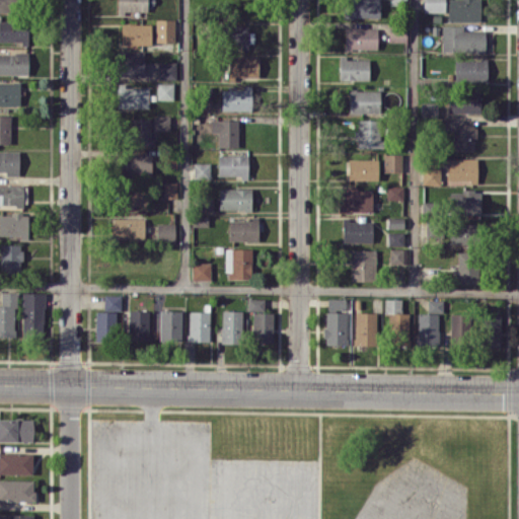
[(147,12),(147,0),(117,0),(118,12),(147,12)]
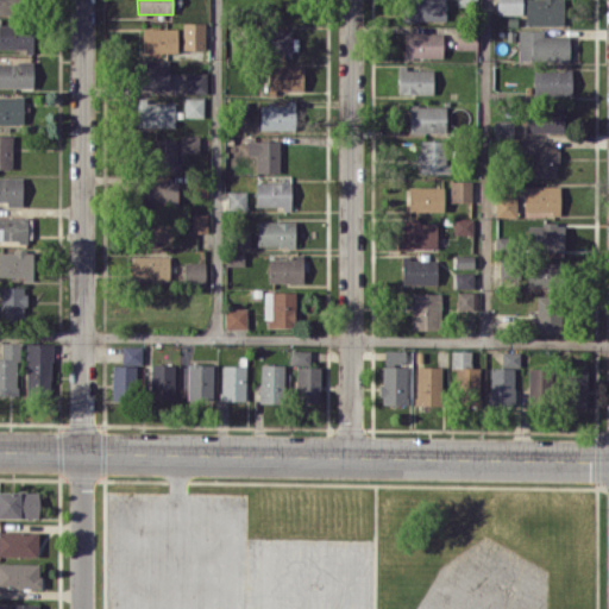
[(446,20),(446,0),(403,0),(403,20),(446,20)]
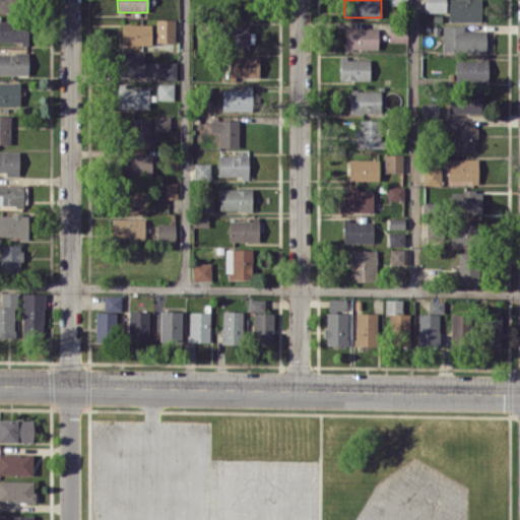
[(424,0),(425,12),(446,11),(445,0),(424,0)]
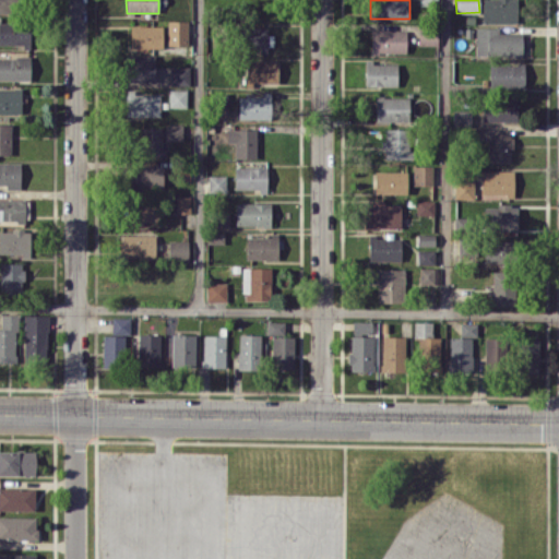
[(482,0),(482,22),(519,23),(518,0),(482,0)]
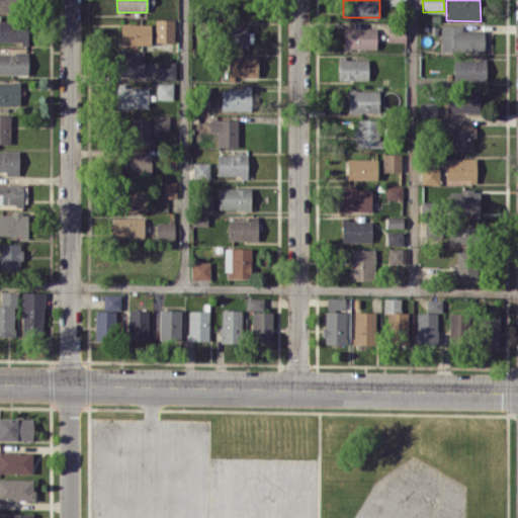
[(174,19),(156,18),(156,41),(174,41),(174,19)]
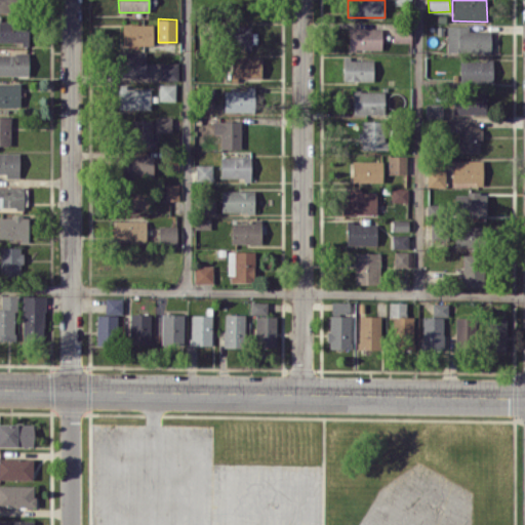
[(0,42),(28,42),(28,21),(0,21),(0,42)]
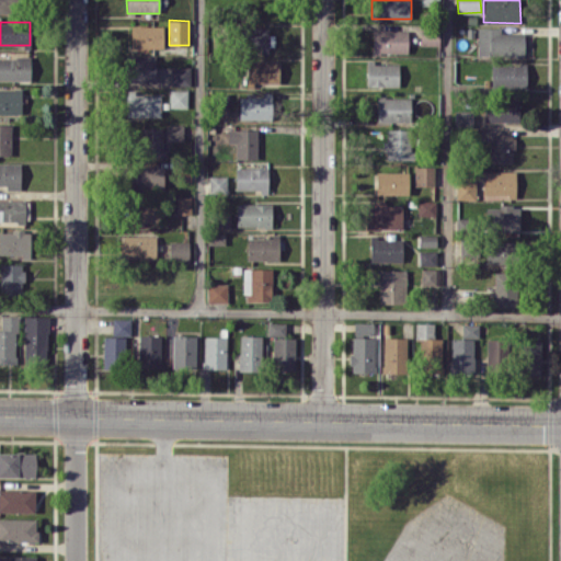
[(163,47),(162,25),(130,26),(130,48),(163,47)]
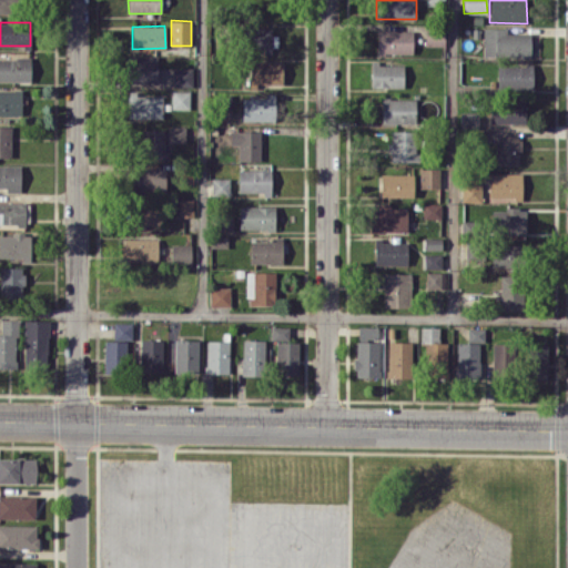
[(272,27),(247,28),(247,51),(273,50),(272,27)]
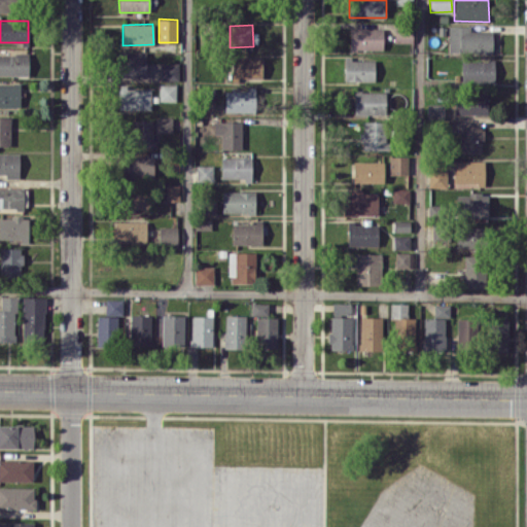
[(493,51),(492,31),(470,31),(470,25),(449,26),(449,53),(493,51)]
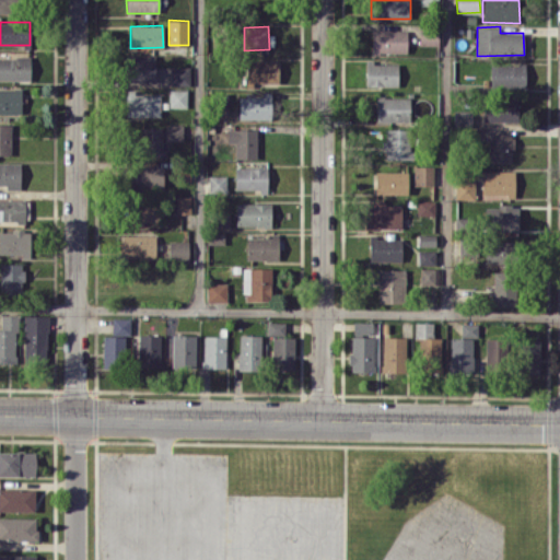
[(372,53),(407,53),(407,30),(372,30),(372,53)]
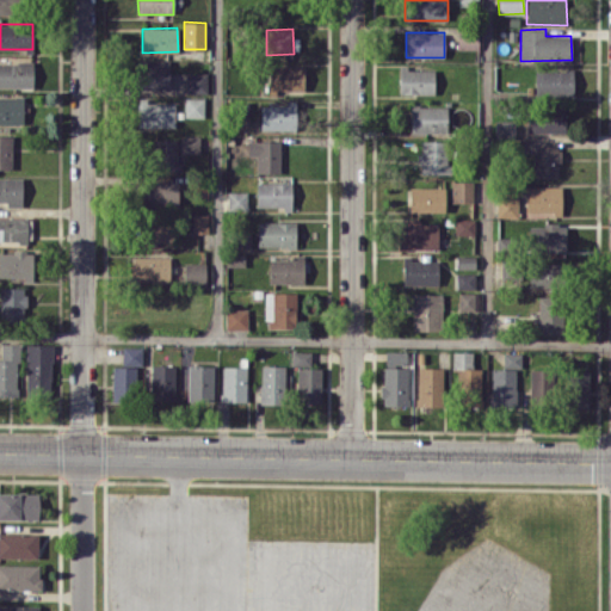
[(170,88),(168,60),(136,60),(136,90),(170,88)]
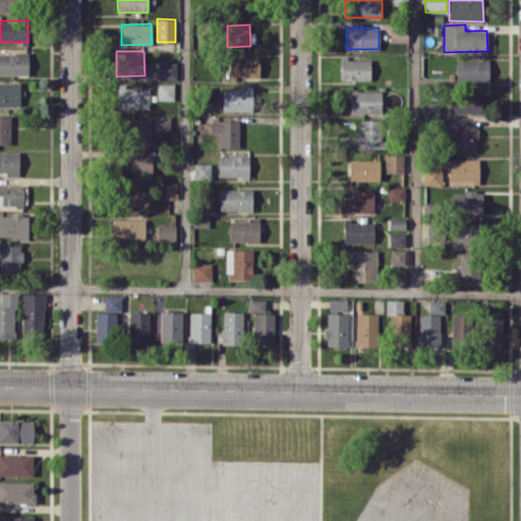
[(0,74),(29,74),(29,53),(0,53),(0,74)]
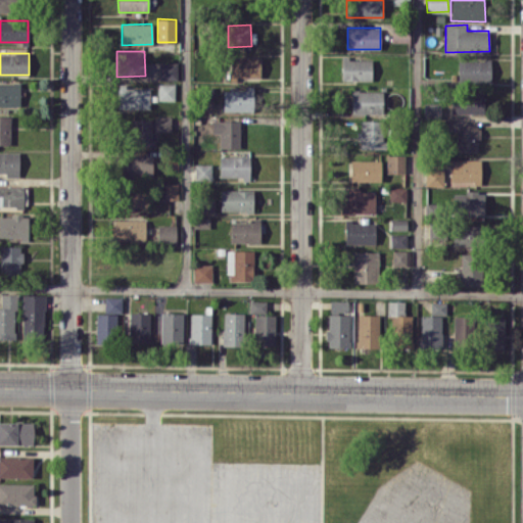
[(258,56),(230,56),(231,78),(259,77),(258,56)]
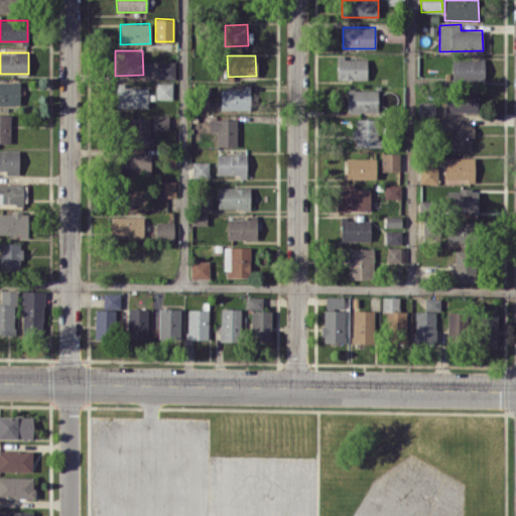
[(367,80),(367,57),(338,57),(338,79),(367,80)]
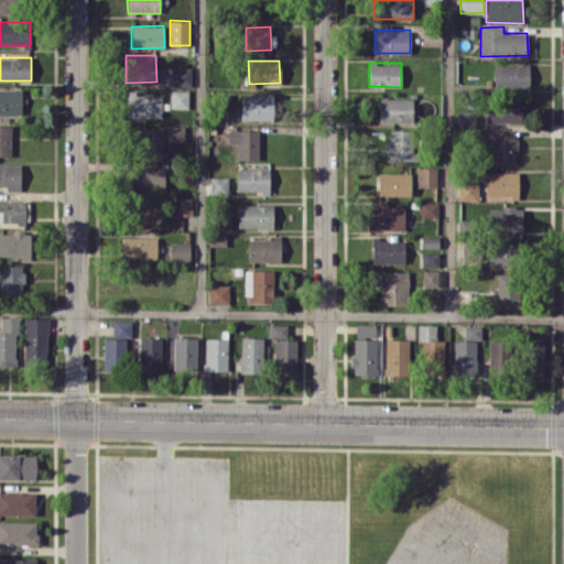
[(494,87),(529,88),(529,65),(494,64),(494,87)]
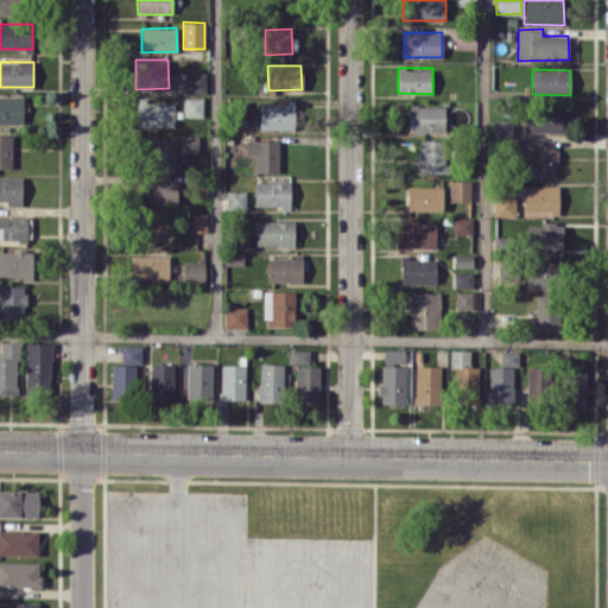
[(185,93),(207,93),(207,73),(185,71),(185,93)]
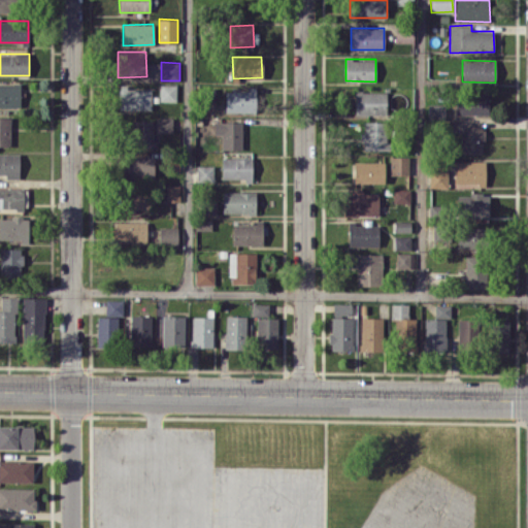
[(0,84),(0,106),(20,107),(20,85),(0,84)]
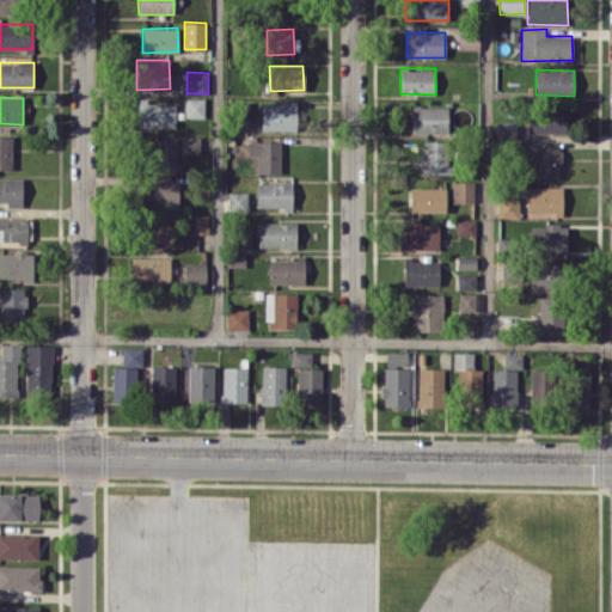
[(204,117),(204,98),(185,97),(185,117),(204,117)]
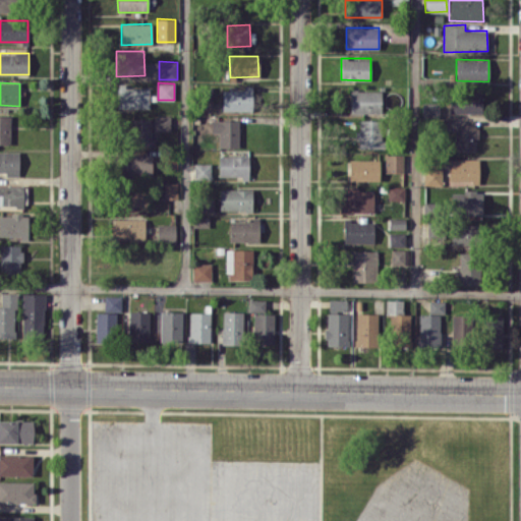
[(149,85),(118,87),(118,109),(150,108),(149,85)]
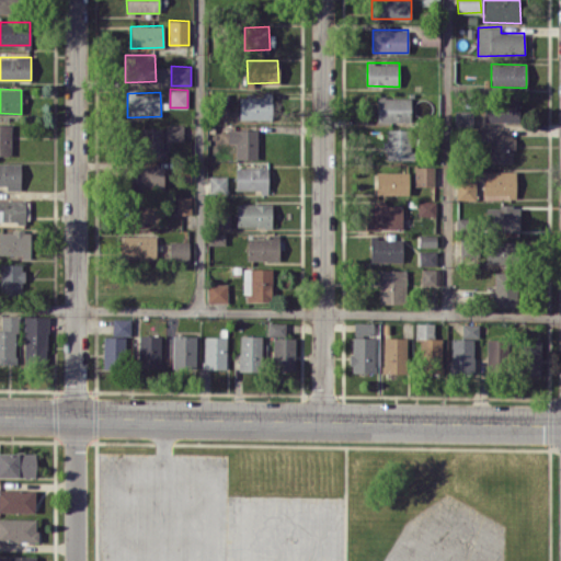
[(240,118),(273,118),(273,95),(239,95),(240,118)]
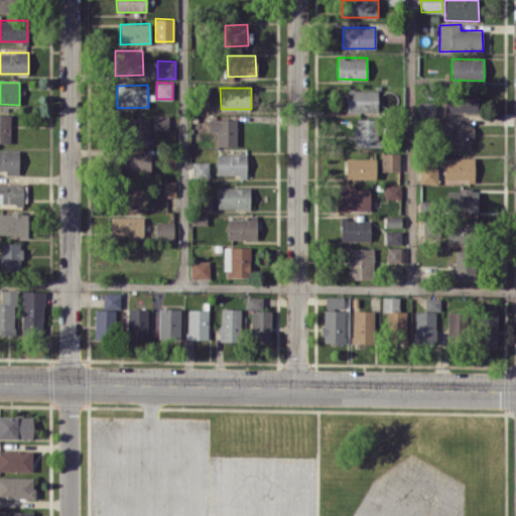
[(347,111),(377,112),(378,90),(348,89),(347,111)]
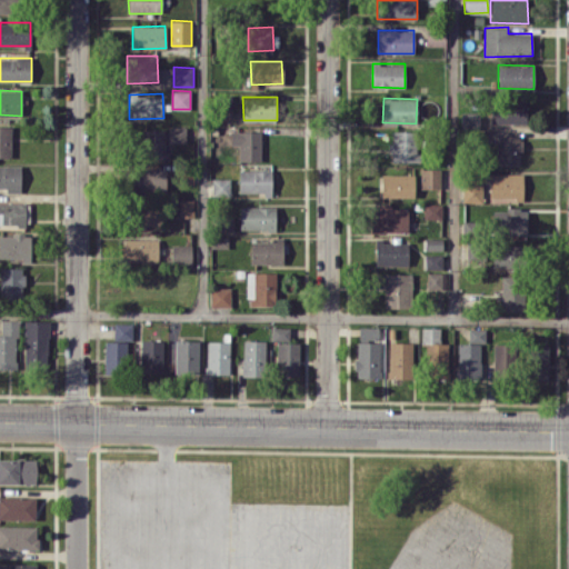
[(527,121),(527,103),(490,105),(491,122),(527,121)]
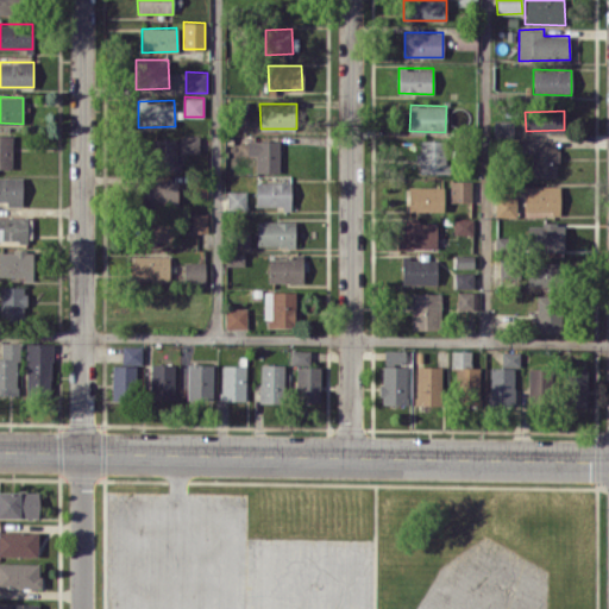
[(0,168),(12,169),(12,135),(0,133),(0,168)]
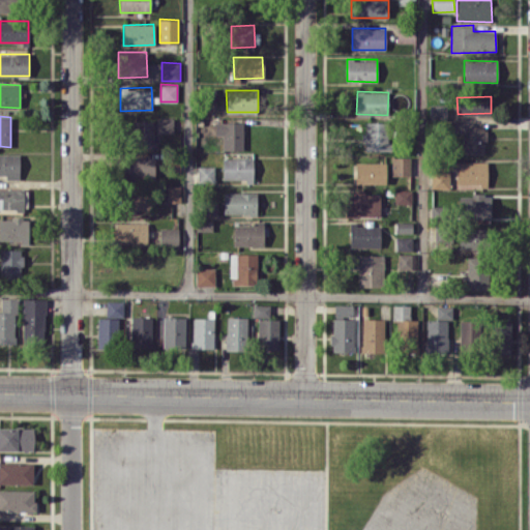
[(133,120),(134,147),(158,147),(158,134),(174,133),(173,117),(155,118),(155,120),(133,120)]
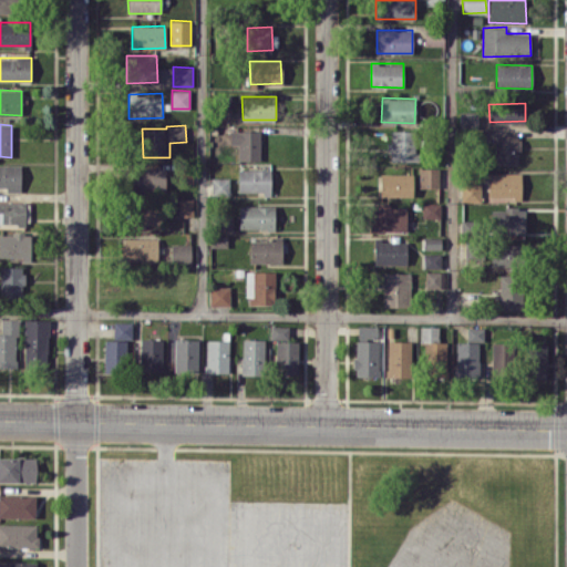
[(260,161),(260,131),(230,130),(229,144),(238,144),(237,160),(260,161)]
